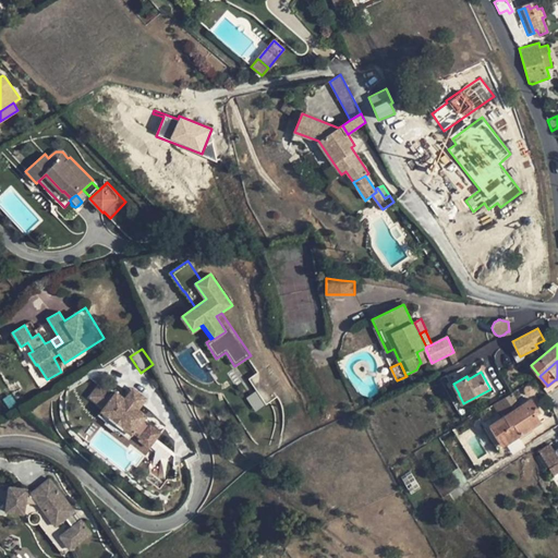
[(557,379),(557,378),(547,386),(547,385),(544,388),(548,392),(557,384),(557,379)]
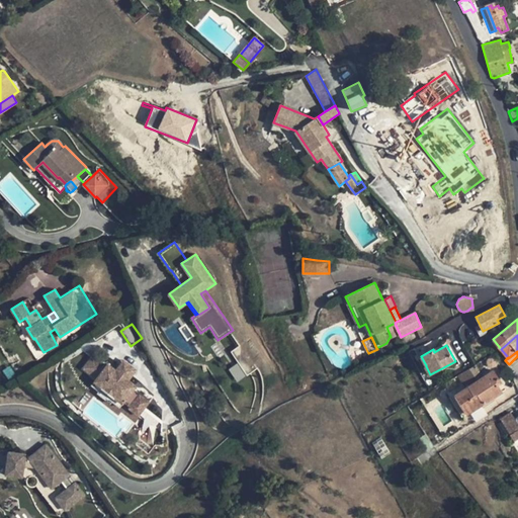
[(83,368),(96,378),(106,366),(92,356),(83,368)]
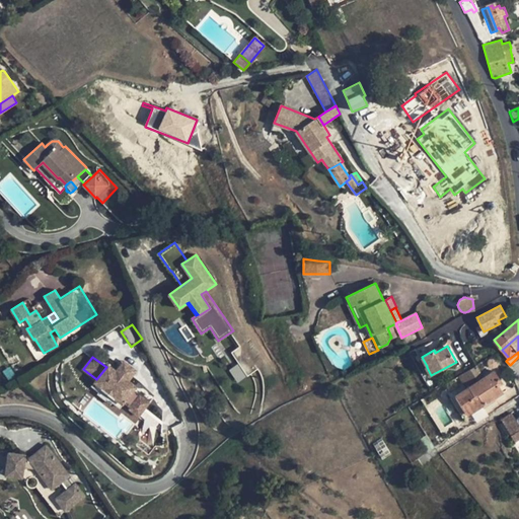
[(121,365),(133,374),(136,370),(124,361),(121,365)]
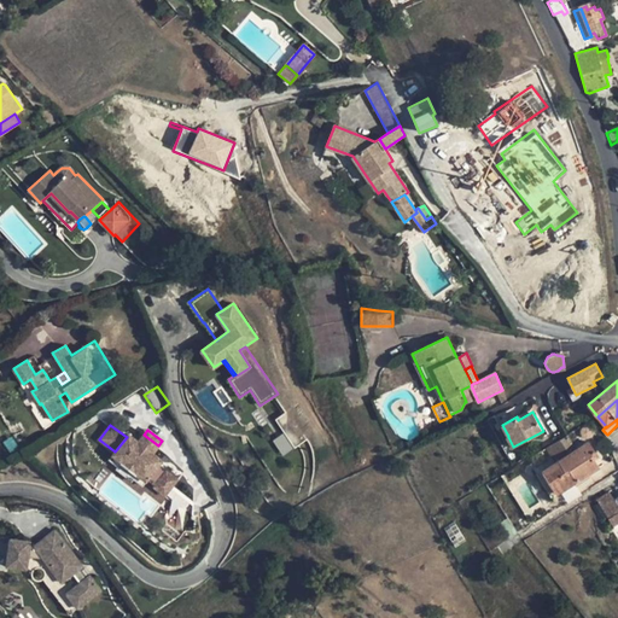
[(115,452),(114,454),(146,481),(149,477),(158,465),(162,460),(152,453),(158,445),(144,435),(138,442),(128,435),(127,437),(115,452)]
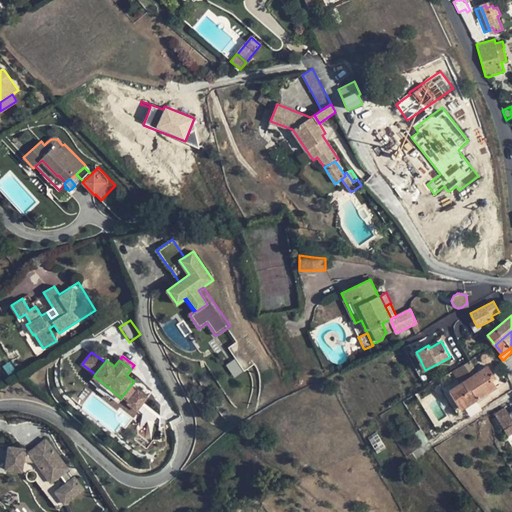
[(227,366),(236,378),(244,372),(235,360),(227,366)]
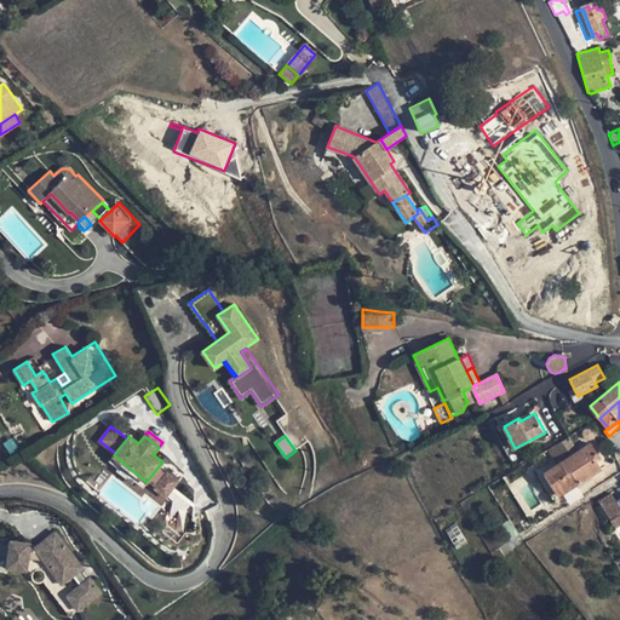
[(569,437),(558,443),(564,454),(575,447),(569,437)]
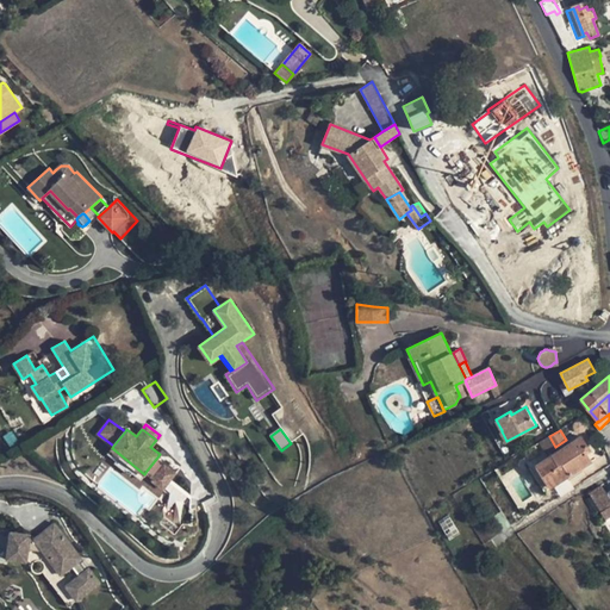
[(580,436),(529,468),(545,492),(592,461),(586,453),(584,448),(587,446),(580,436)]
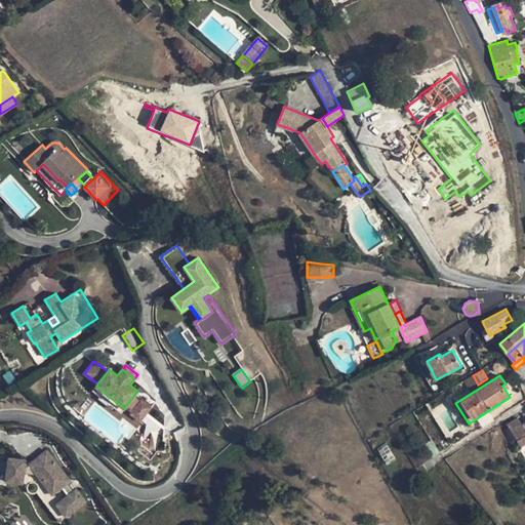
[(121,412),(124,408),(96,386),(92,390),(101,396),(98,398),(112,408),(114,406),(121,412)]
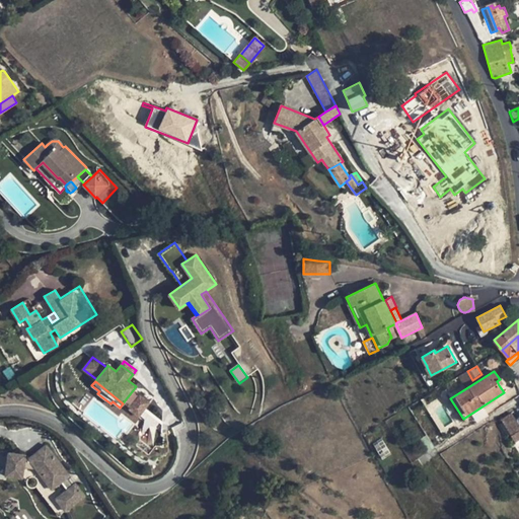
[(133,390),(125,400),(132,405),(140,395),(133,390)]
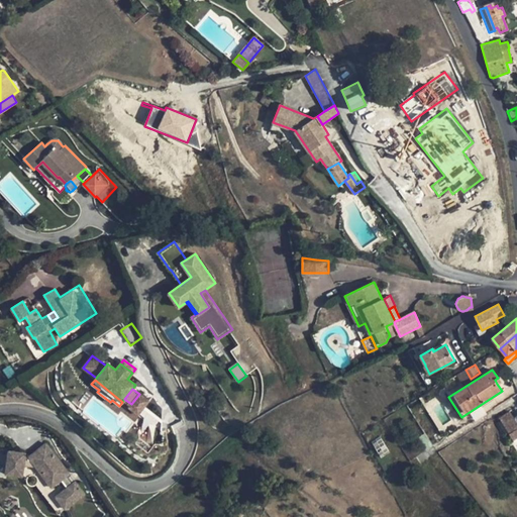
[(129,407),(138,414),(148,401),(139,394),(129,407)]
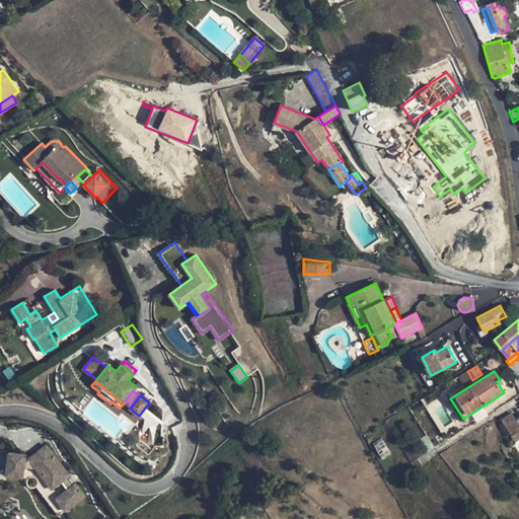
[(518,425),(512,413),(502,420),(512,436),(518,431),(518,425)]
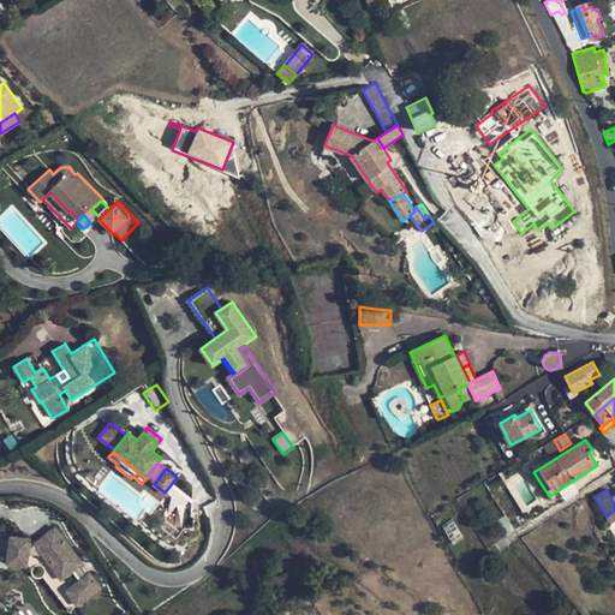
[(441,526),(453,544),(464,538),(452,519),(441,526)]
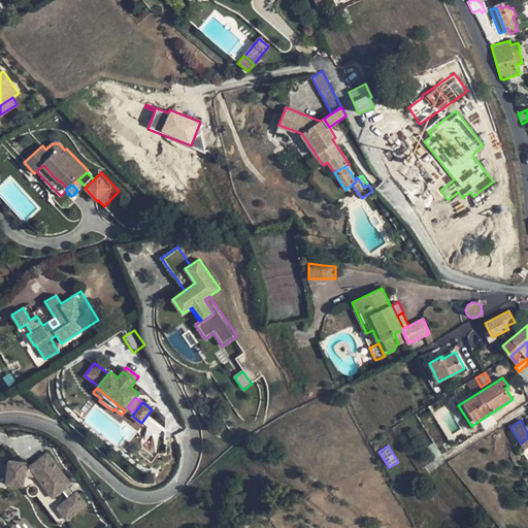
[(52,513),(61,525),(68,520),(75,514),(87,504),(47,454),(30,467),(27,466),(27,464),(10,461),(7,485),(25,487),(30,493),(31,495),(32,495),(34,496),(36,496),(37,495),(52,513)]
